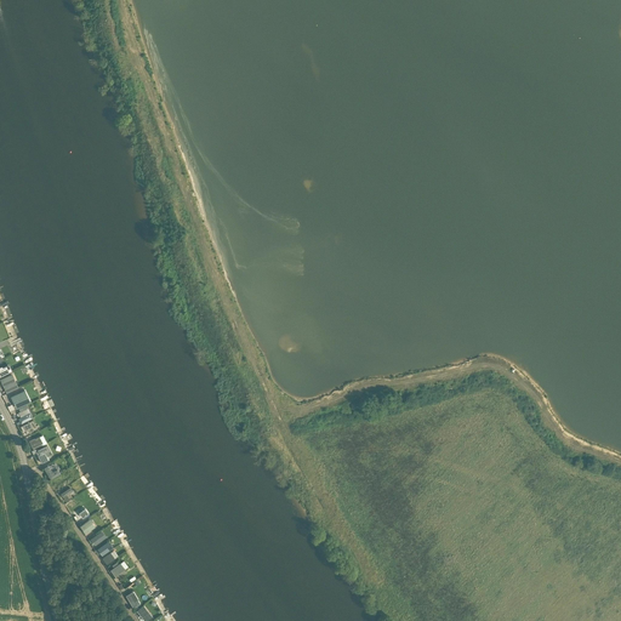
[(12,374),(0,380),(7,393),(18,387),(12,374)]
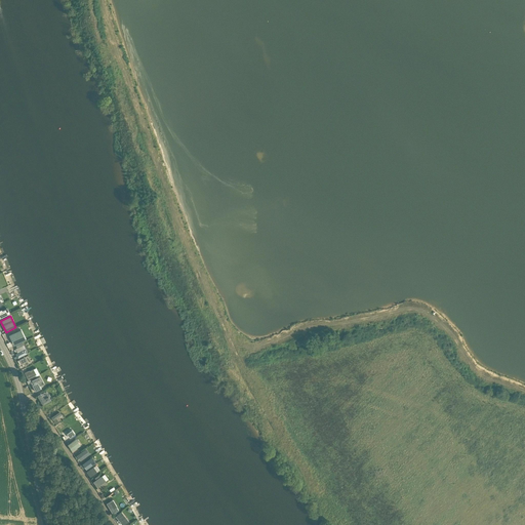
[(22,329),(9,334),(14,345),(26,339),(22,329)]
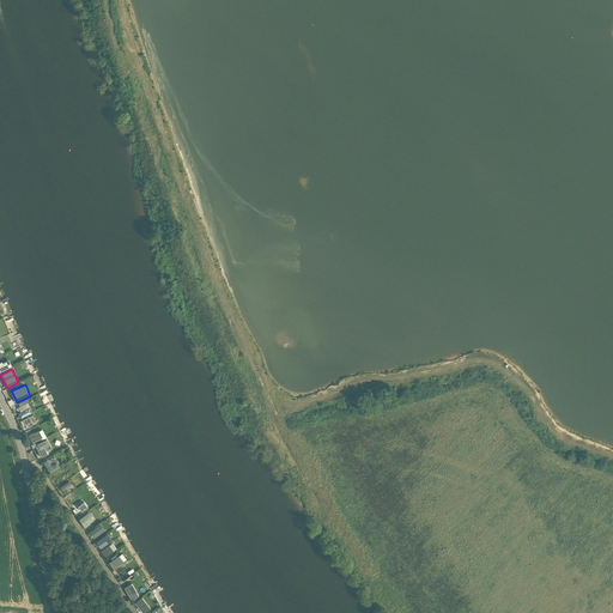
[(20,412),(18,413),(22,418),(32,412),(30,407),(20,412)]
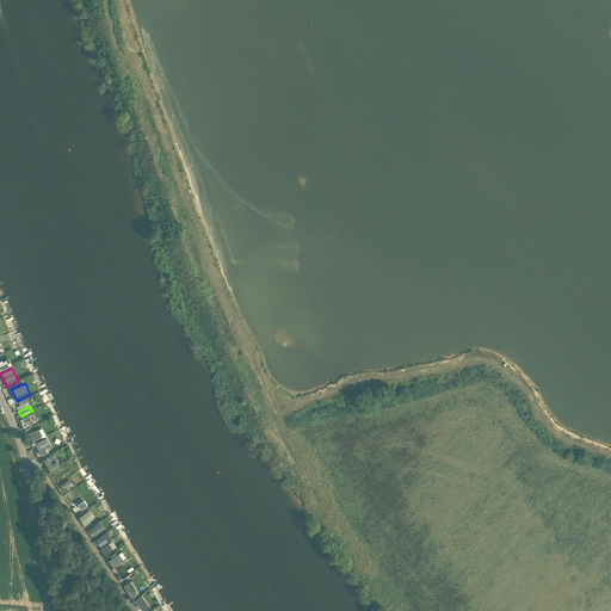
[(30,414),(20,419),(23,425),(25,424),(28,426),(34,423),(30,414)]
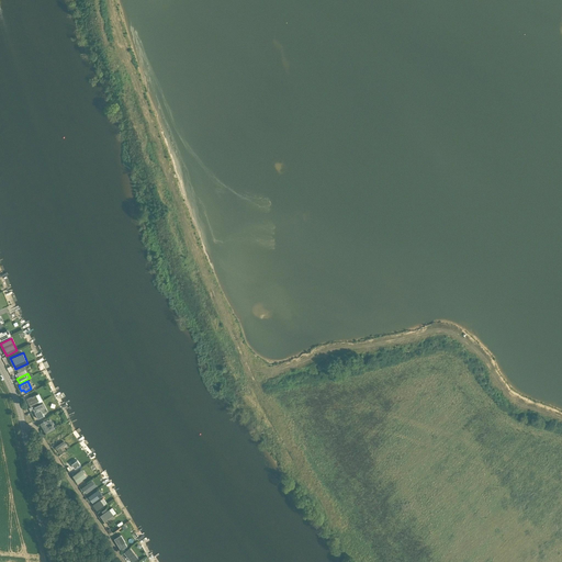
[(32,396),(26,398),(30,405),(38,401),(40,402),(43,401),(38,392),(32,396)]
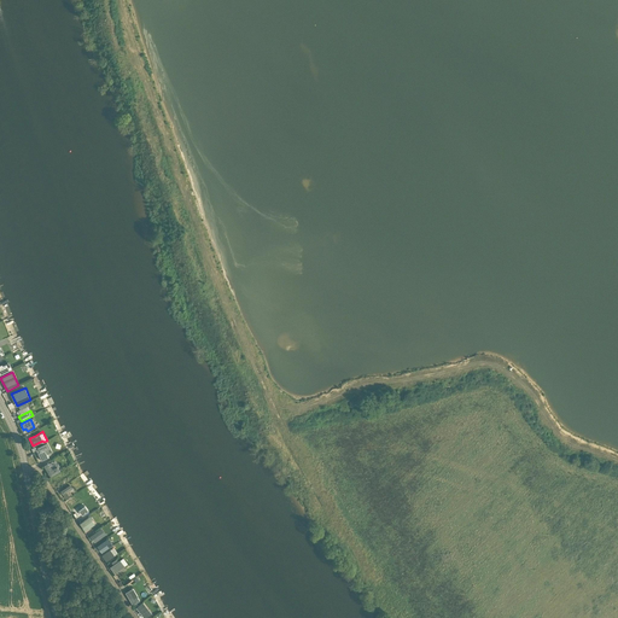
[(38,445),(31,448),(34,452),(36,449),(42,460),(48,456),(47,454),(52,452),(47,442),(39,447),(38,445)]
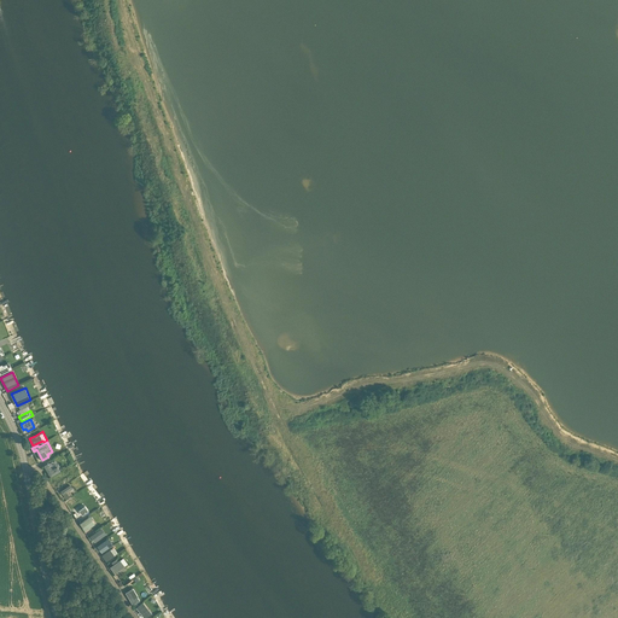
[(48,462),(45,465),(51,476),(60,471),(58,466),(54,468),(52,467),(48,462)]
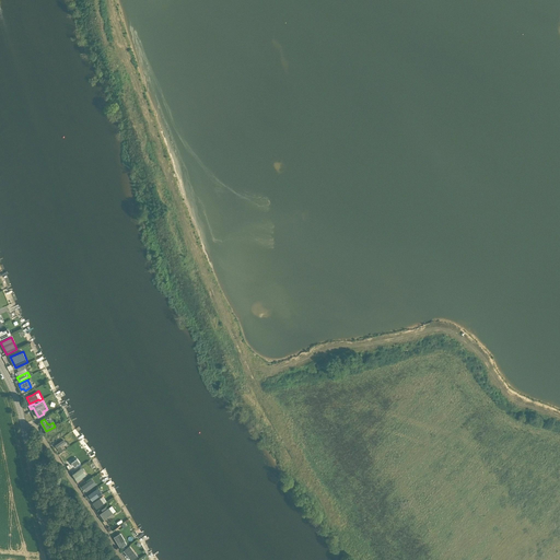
[(63,439),(55,444),(57,447),(60,452),(66,447),(65,446),(62,447),(60,445),(66,442),(63,439)]
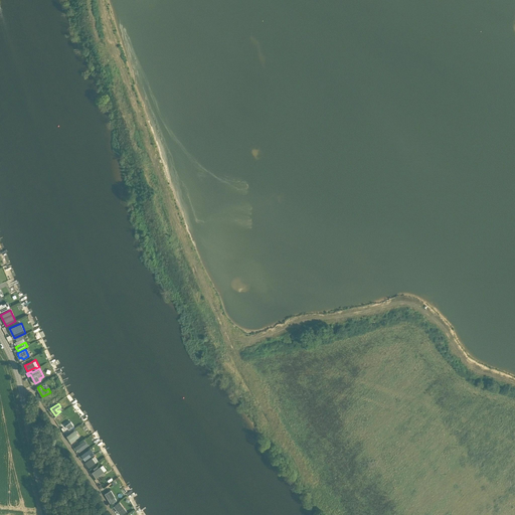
[(64,412),(56,417),(59,422),(67,417),(64,412)]
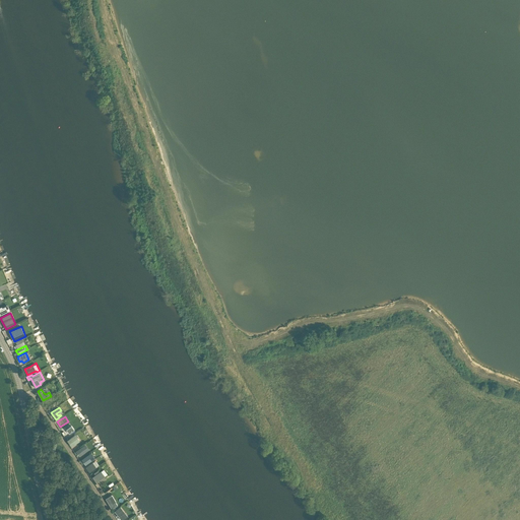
[(72,437),(67,440),(71,447),(79,441),(76,436),(73,439),(72,437)]
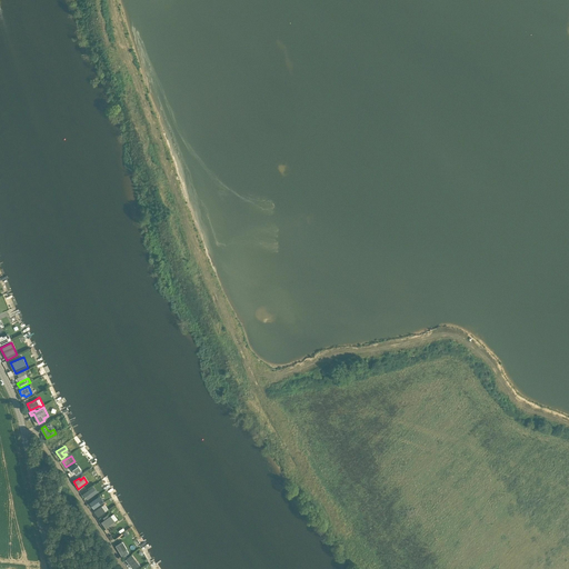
[(92,488),(85,493),(88,499),(97,492),(92,488)]
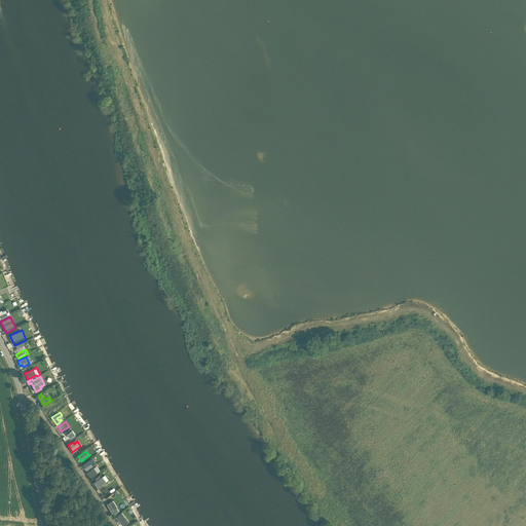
[(90,458),(82,464),(86,470),(95,464),(90,458)]
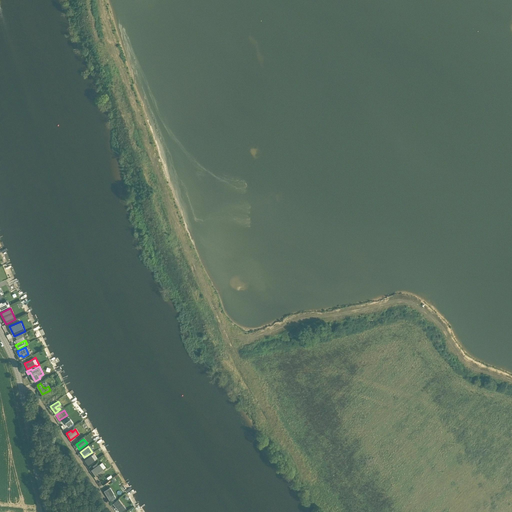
[(92,454),(85,460),(88,465),(95,459),(92,455),(92,454)]
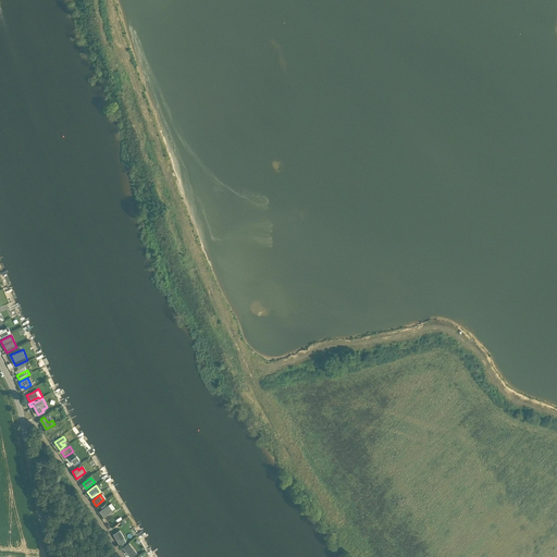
[(109,504),(99,510),(103,516),(113,509),(112,509),(109,504)]
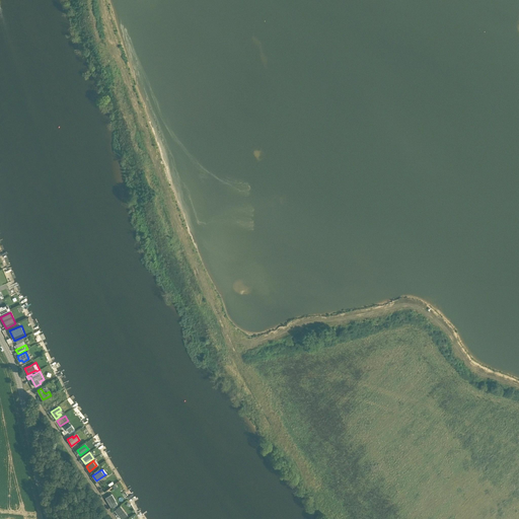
[(109,495),(105,497),(112,507),(117,504),(118,504),(116,501),(114,502),(109,495)]
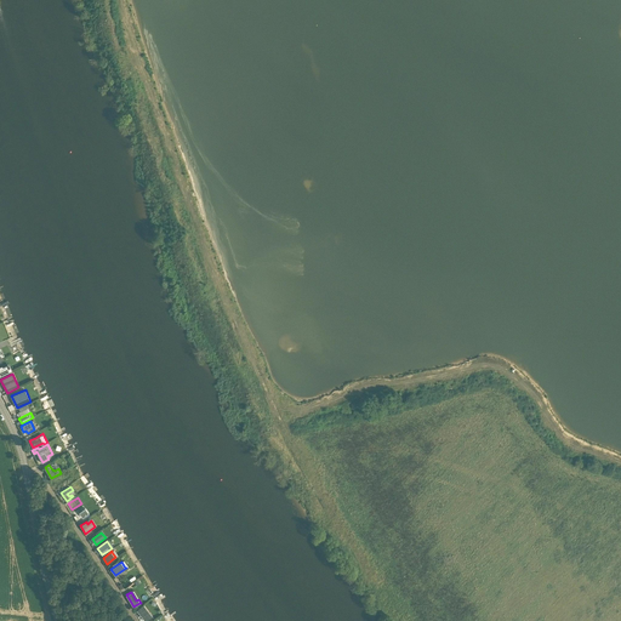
[(144,604),(137,610),(144,620),(153,616),(144,604)]
